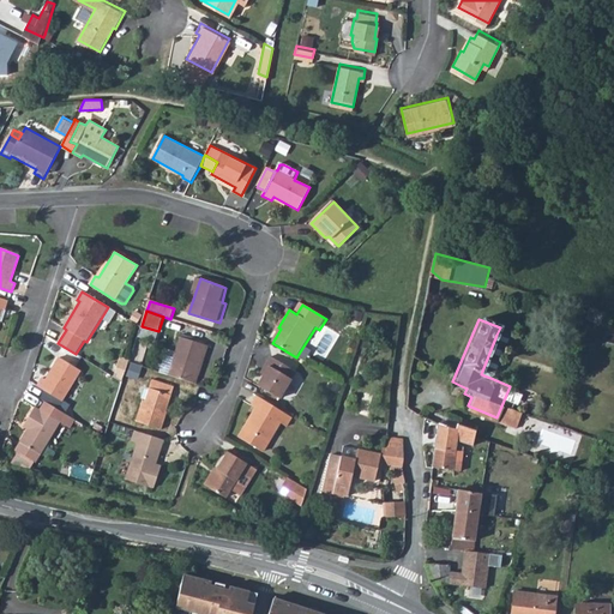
[(497,335),(481,374),(491,378),(506,338),(497,335)]
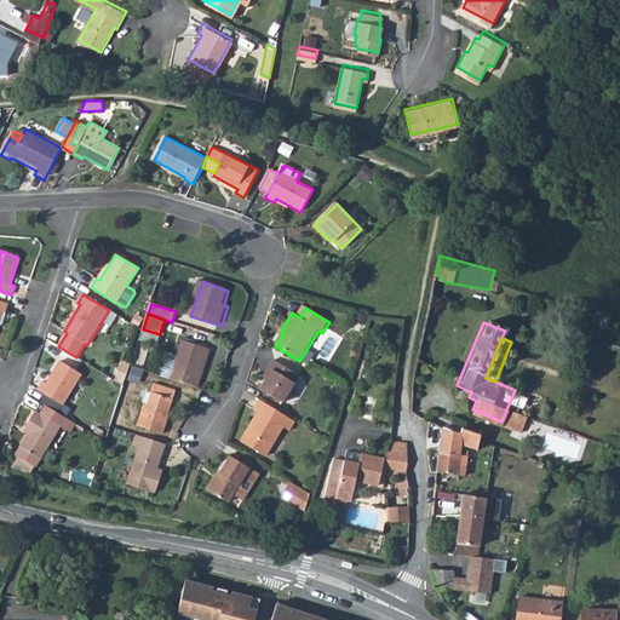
[(178,357),(170,380),(196,389),(206,360),(208,360),(212,351),(183,342),(178,357)]
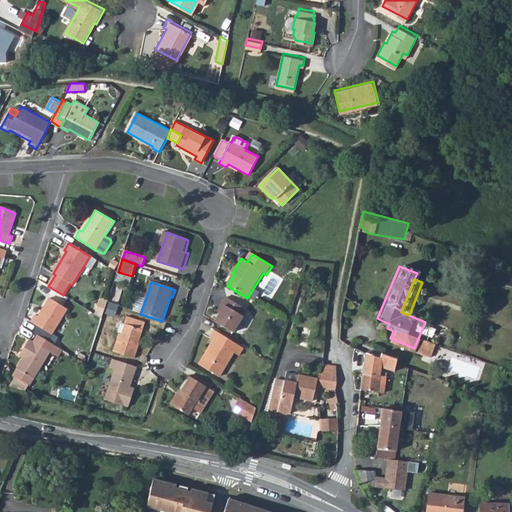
[(140,314),(147,295),(140,292),(133,311),(140,314)]
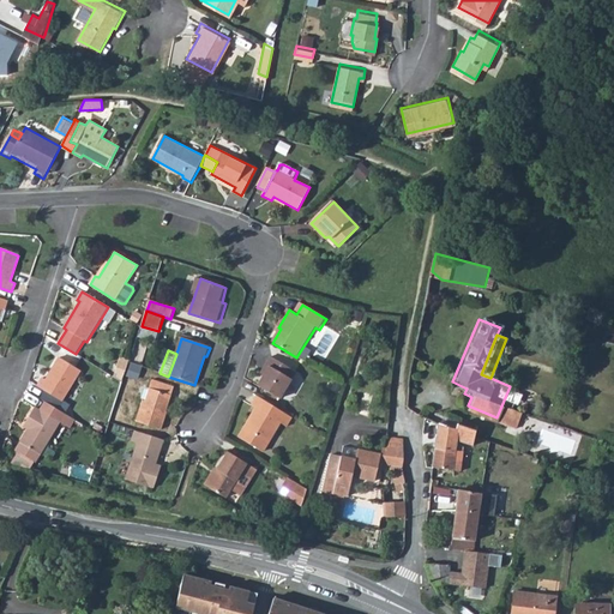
[(41,377),(36,386),(60,402),(79,371),(58,357),(44,378),(41,377)]
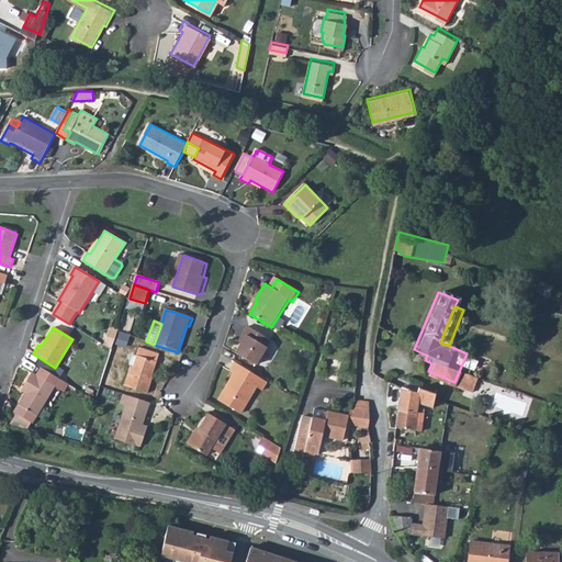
[(247,337),(236,353),(256,366),(271,341),(248,327),(244,335),(247,337)]
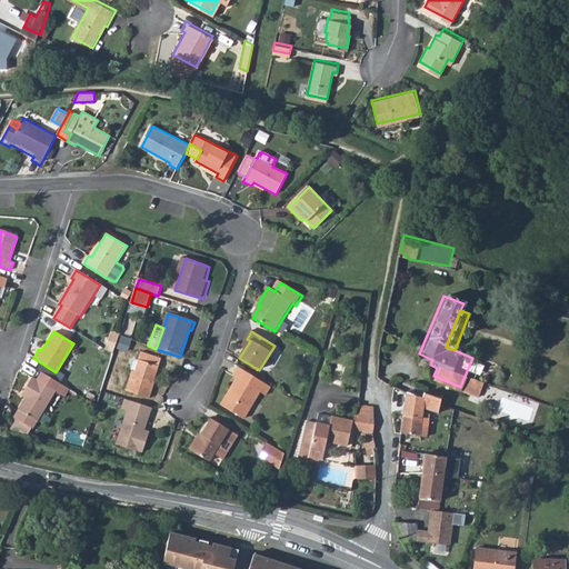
[(132,372),(127,391),(150,399),(156,383),(153,382),(160,359),(142,353),(136,373),(132,372)]
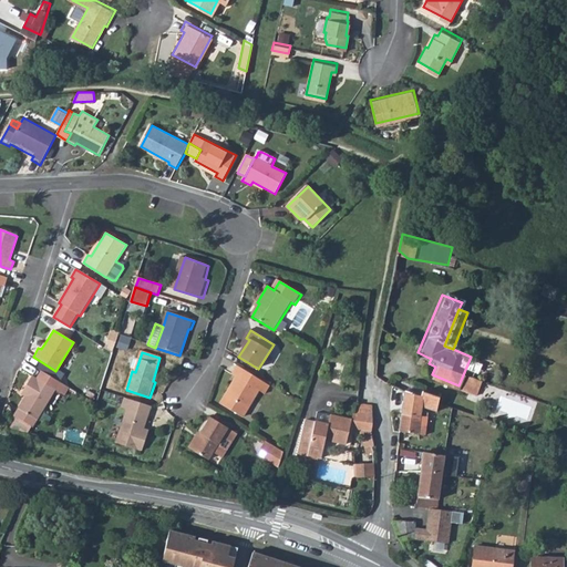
[(236,366),(232,373),(236,377),(239,378),(244,370),(236,366)]
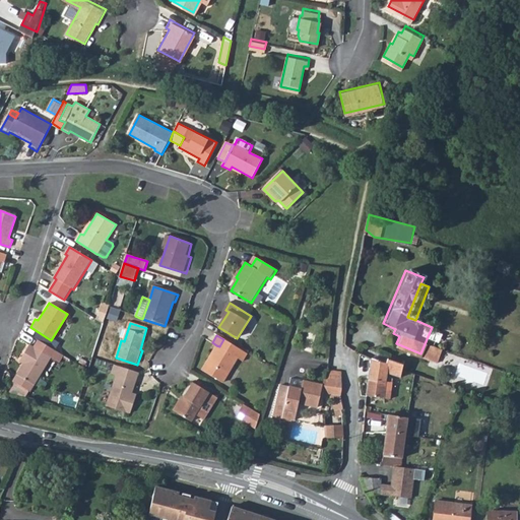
[(219,346),(216,345),(201,370),(221,383),(237,359),(243,362),(248,354),(223,339),(219,346)]
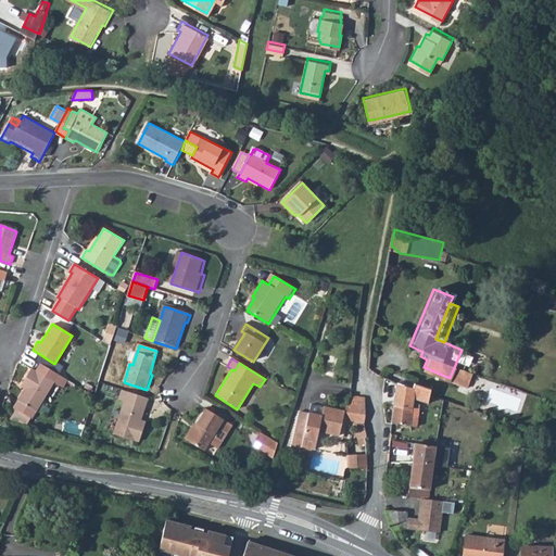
[(66,380),(39,364),(35,371),(30,368),(22,382),(26,386),(11,409),(14,411),(27,418),(28,419),(52,381),(61,387),(66,380)]
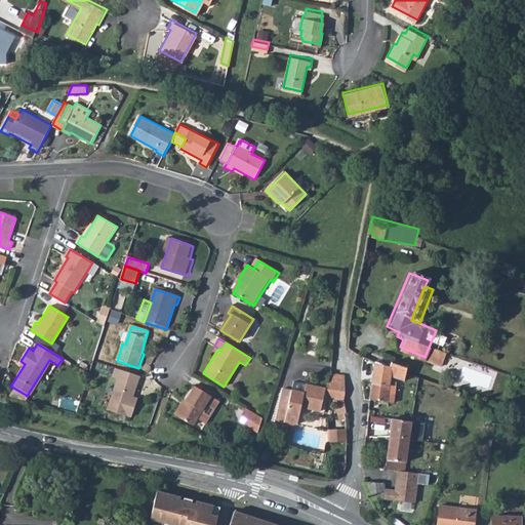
[(359,351),(357,358),(373,363),(387,368),(389,362),(389,361),(359,351)]
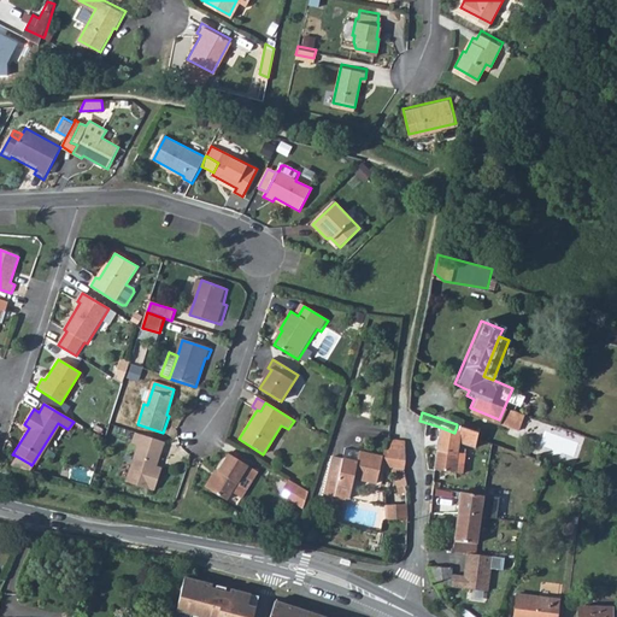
[(454,433),(439,427),(434,474),(451,475),(454,442),(469,448),(471,439),(474,433),(457,425),(454,433)]
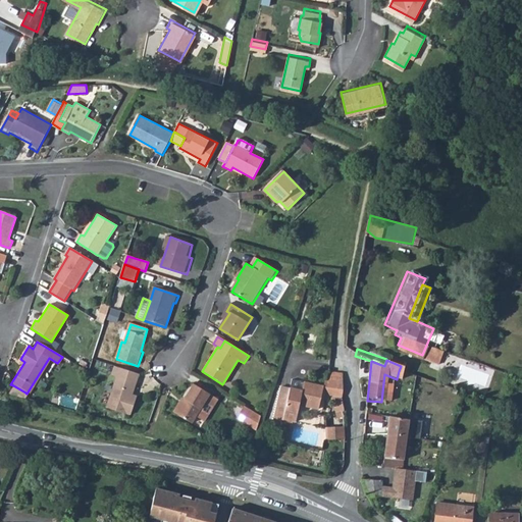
[(140,375),(117,367),(113,377),(118,379),(109,410),(124,415),(125,414),(133,416),(137,402),(132,400),(140,375)]
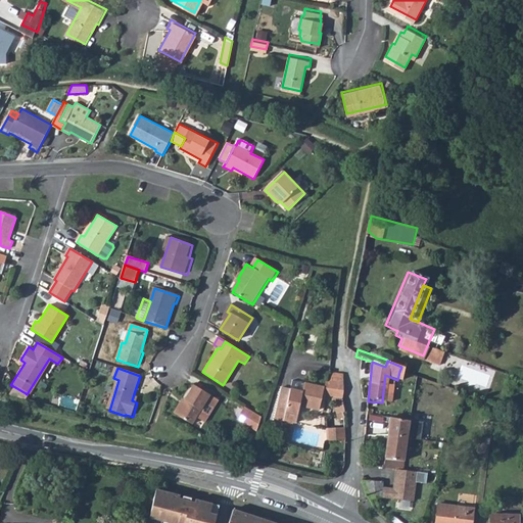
[(329,374),(327,395),(329,396),(334,416),(342,415),(341,398),(342,377),(329,374)]
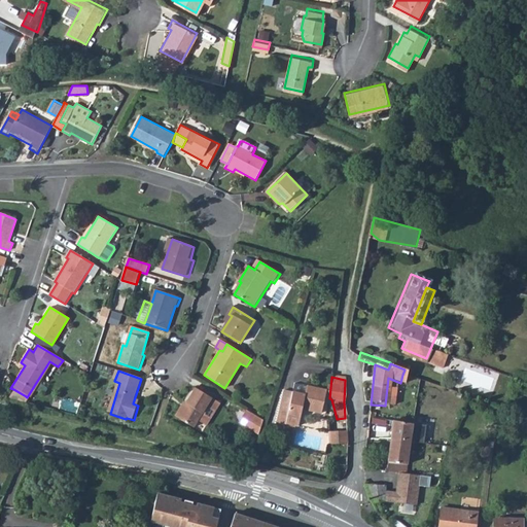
[(220,405),(196,388),(177,418),(194,428),(199,421),(207,427),(220,405)]
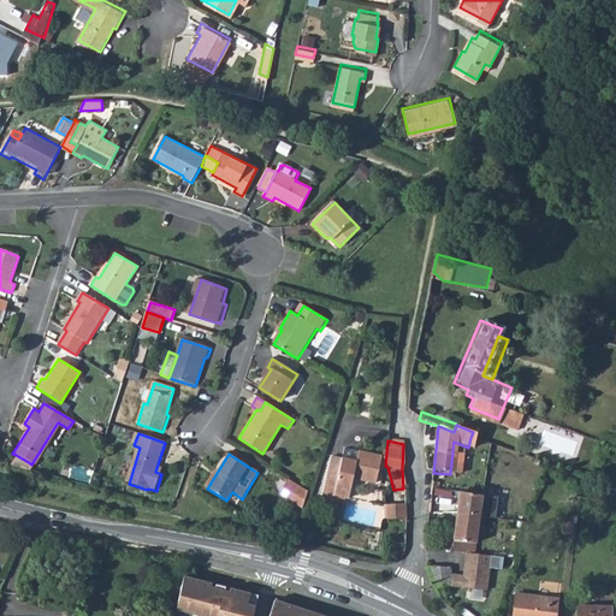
[(30,463),(16,455),(9,468),(24,472),(30,463)]
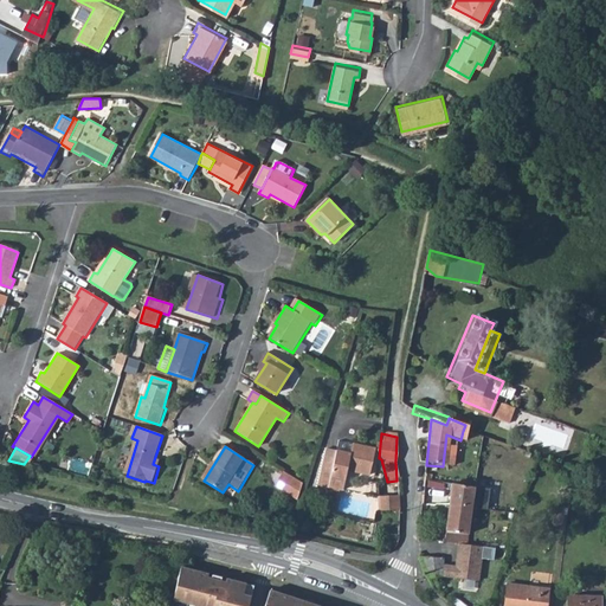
[(341,456),(335,492),(350,495),(354,474),(375,477),(378,451),(355,447),(354,458),(341,456)]
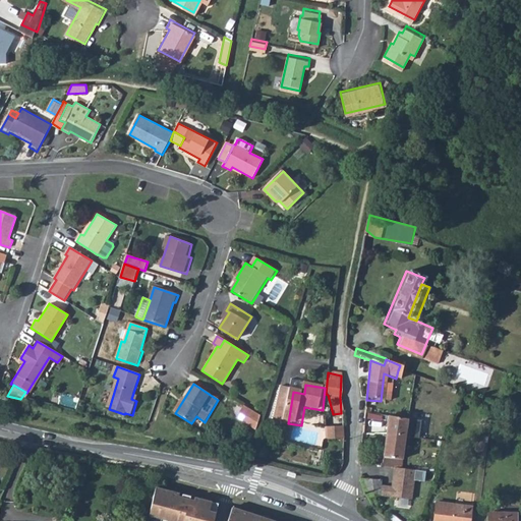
[(239,421),(258,432),(263,418),(246,408),(239,421)]
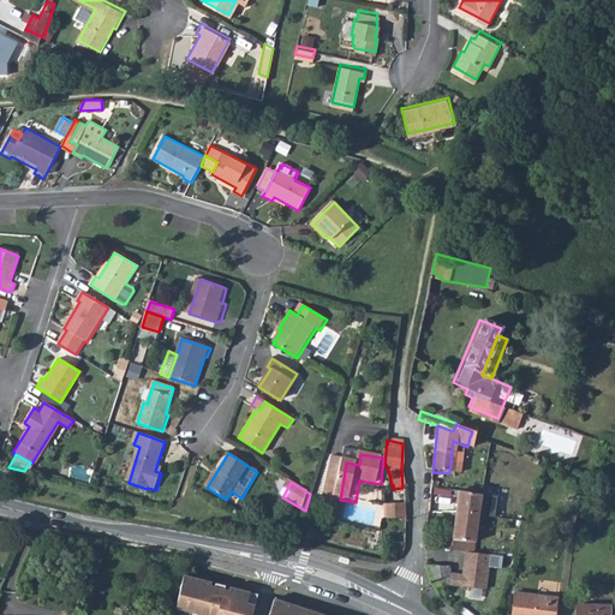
[(477,495),(454,493),(452,513),(475,515),(490,519),(493,497),(477,495)]
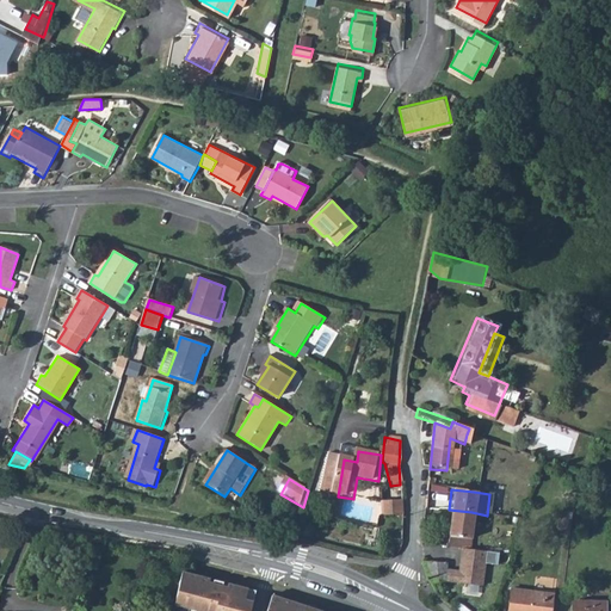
[(401,503),(381,503),(382,517),(402,516),(401,503)]
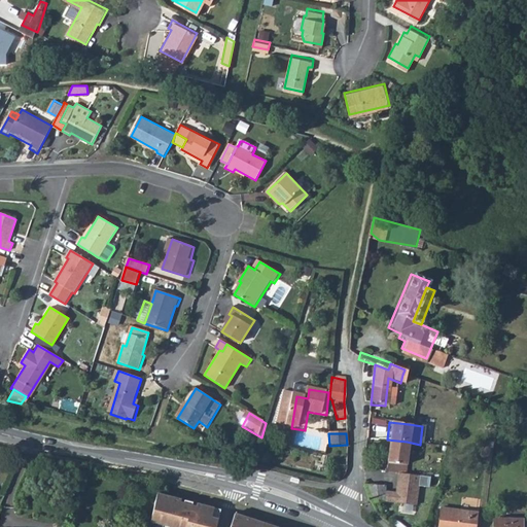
[(381,468),(381,471),(394,472),(402,473),(407,442),(387,440),(384,468),(381,468)]
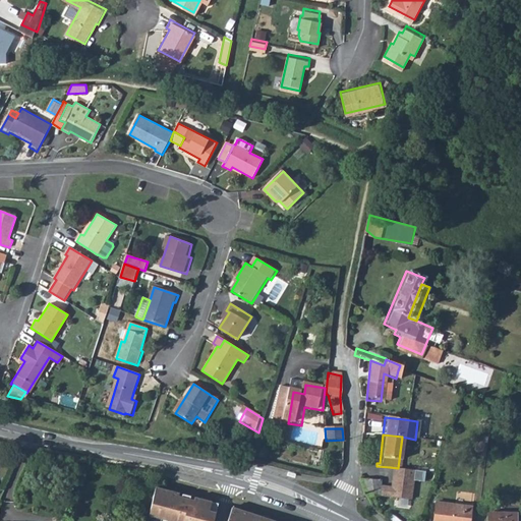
[(474,452),(484,453),(485,437),(476,436),(474,452)]
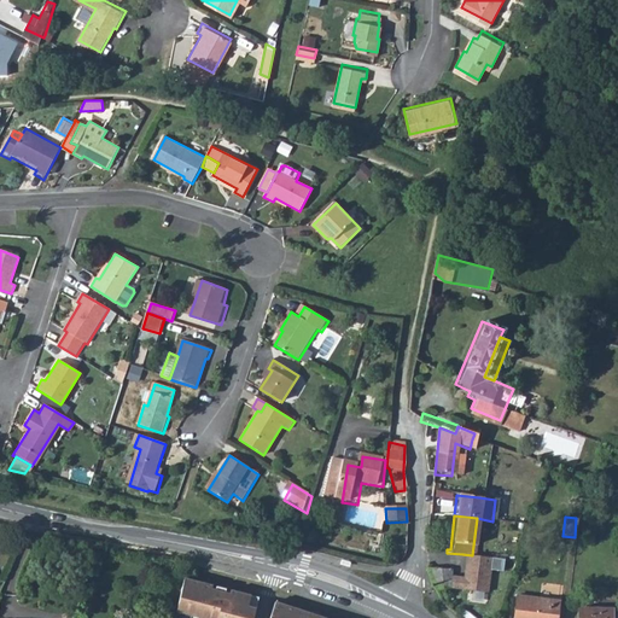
[(472,555),(462,554),(461,575),(462,575),(462,578),(460,578),(453,578),(452,589),(485,593),(487,566),(500,567),(500,559),(472,555)]
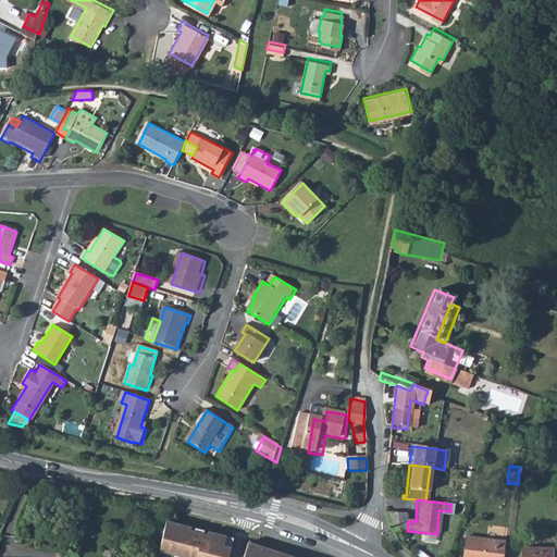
[(404,518),(384,515),(386,522),(391,532),(394,539),(397,539),(397,535),(398,532),(403,532),(404,518)]
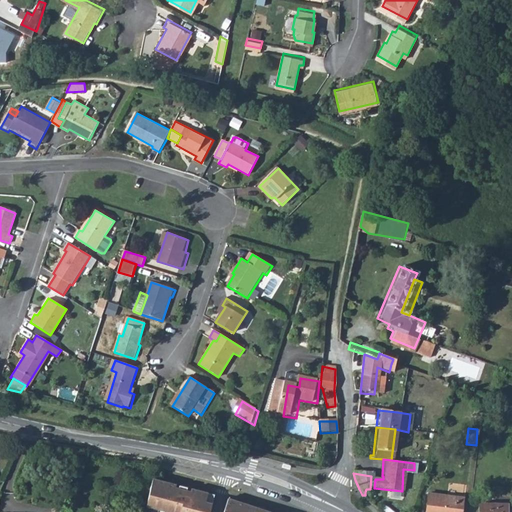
[(177,480),(154,475),(146,506),(168,511),(209,511),(215,491),(192,485),(191,488),(187,487),(188,484),(180,481),(179,484),(176,484),(177,480)]
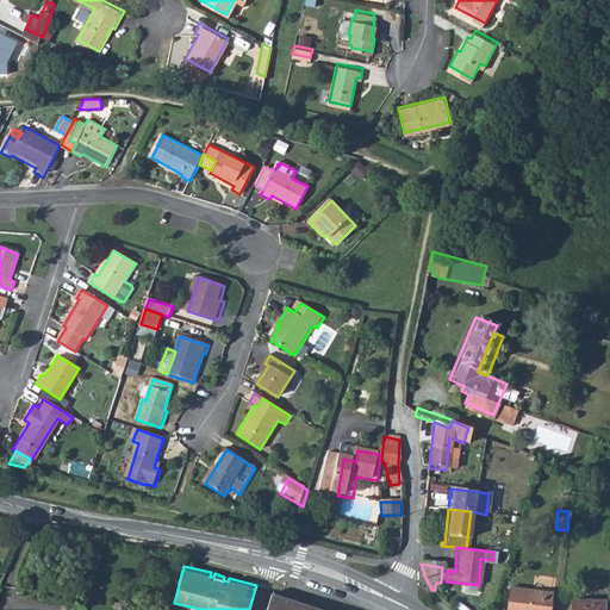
[(511,587),(506,609),(549,609),(552,595),(511,587)]
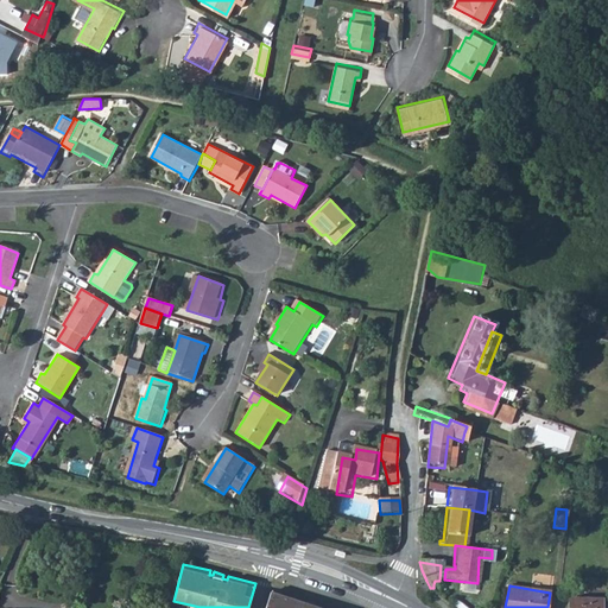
[(330,607),(272,588),(264,607),(330,607)]
